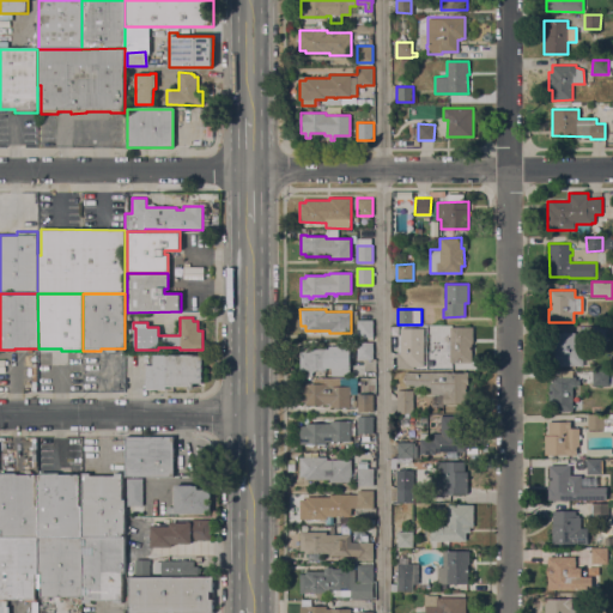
[(372,320),(372,337),(357,337),(357,320),(372,320)]
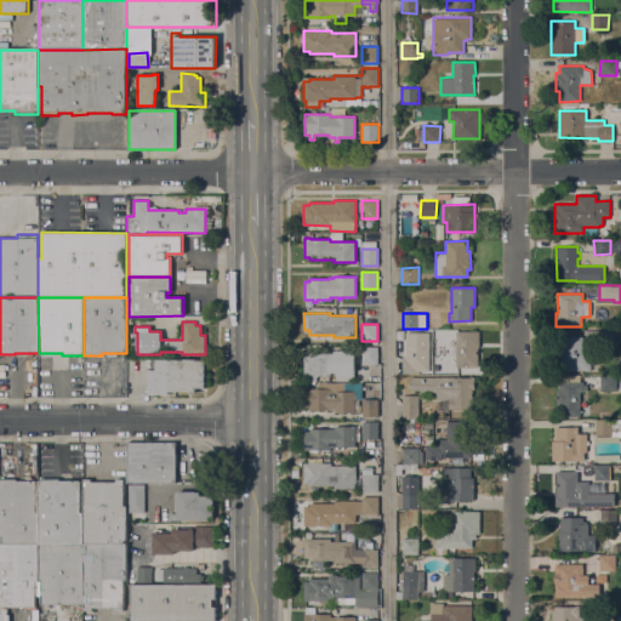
[(456,331),(479,331),(479,348),(478,348),(478,368),(456,368),(456,331)]
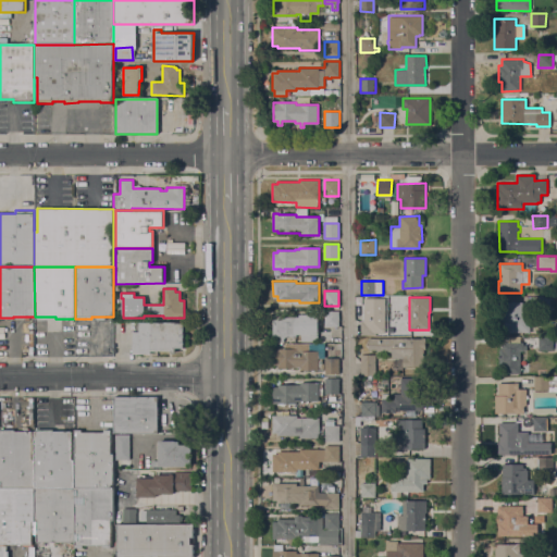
[(553,314),(540,314),(539,297),(553,297),(553,314)]
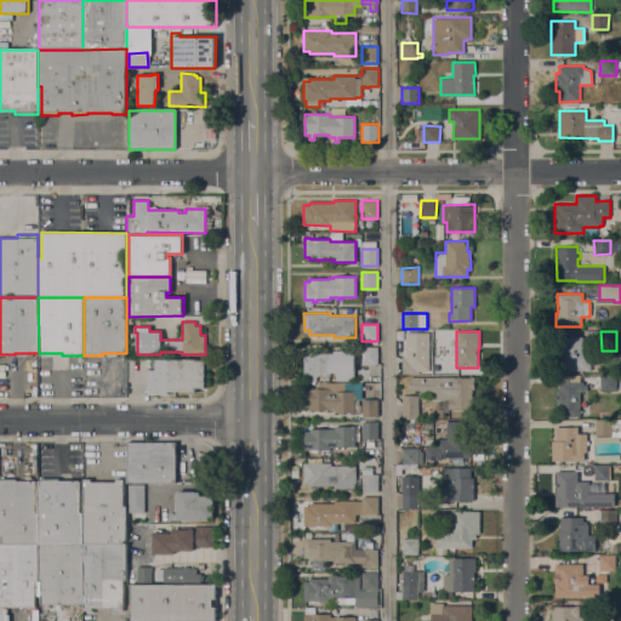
[(582,352),(591,351),(591,370),(563,371),(563,337),(582,336),(582,352)]
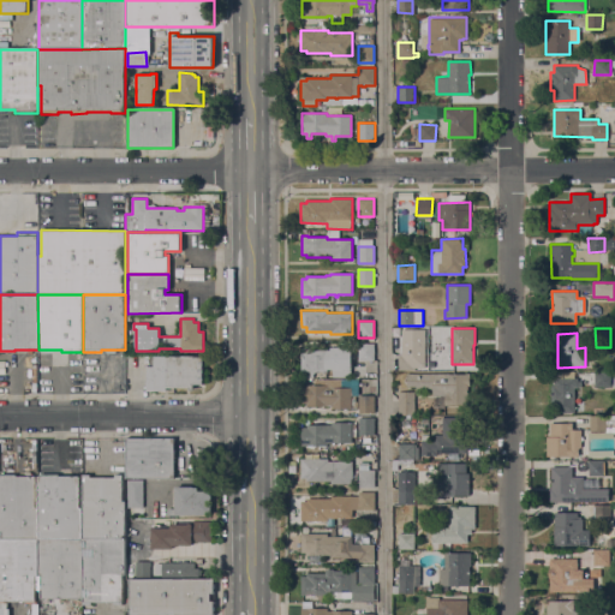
[(374,360),(358,359),(359,344),(375,344),(374,360)]
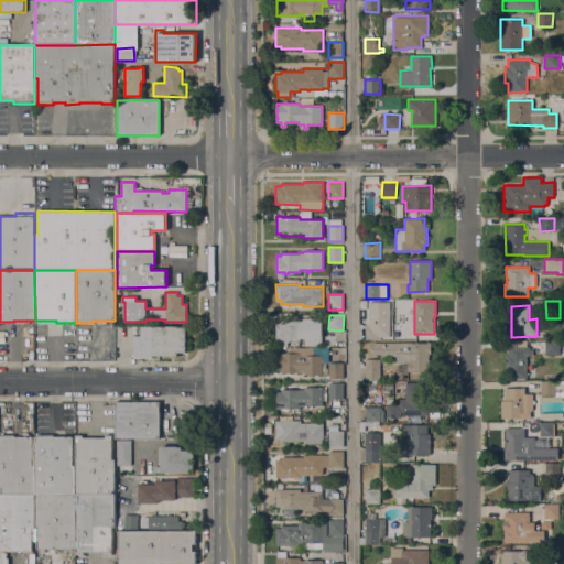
[(305,345),(305,339),(301,339),(301,340),(288,340),(288,346),(277,346),(277,340),(277,324),(281,324),(281,321),(304,322),(304,318),(323,318),(323,338),(322,338),(322,345),(305,345)]
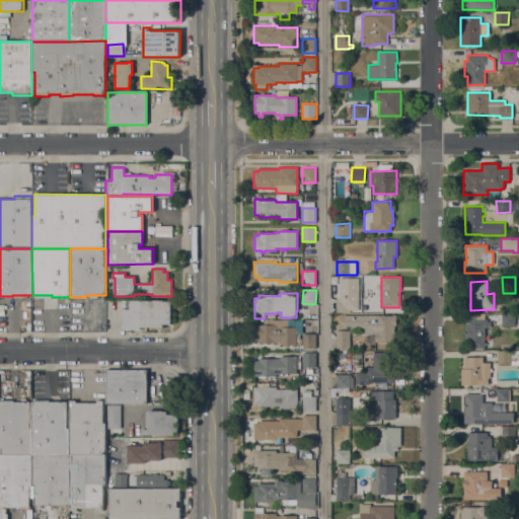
[(350,299),(350,312),(337,312),(337,299),(350,299)]
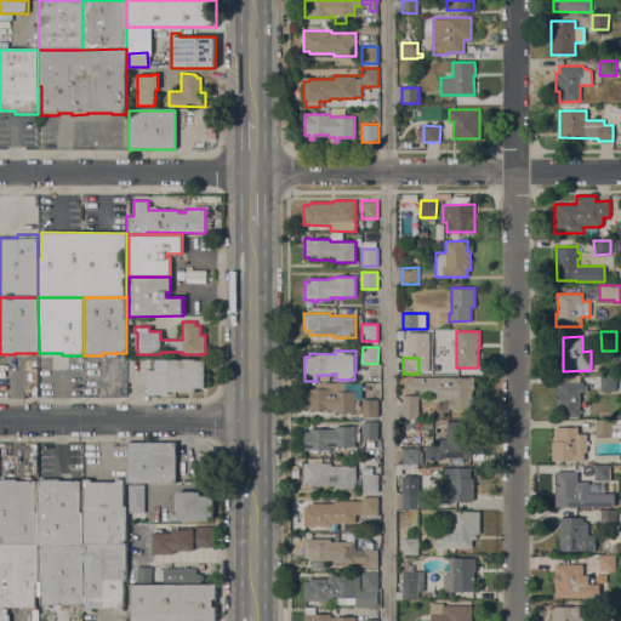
[(205,360),(205,387),(195,387),(195,393),(192,393),(192,391),(167,391),(167,394),(149,394),(149,370),(155,370),(155,359),(205,360)]
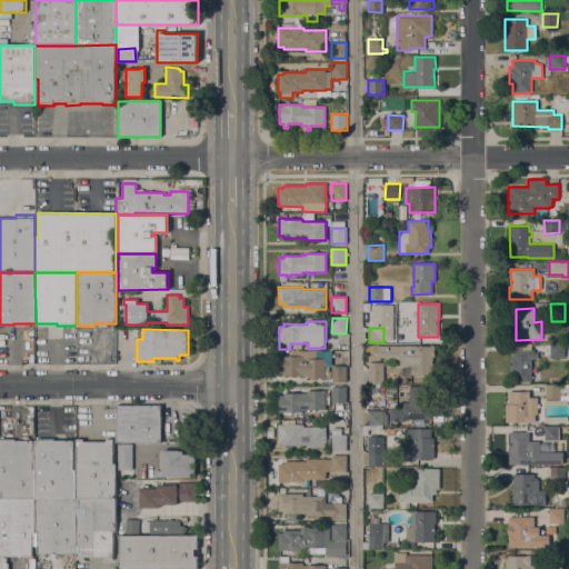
[(509,381),(510,355),(515,355),(515,349),(519,350),(519,345),(531,345),(531,349),(535,350),(535,352),(539,352),(539,358),(532,358),(531,381),(509,381)]
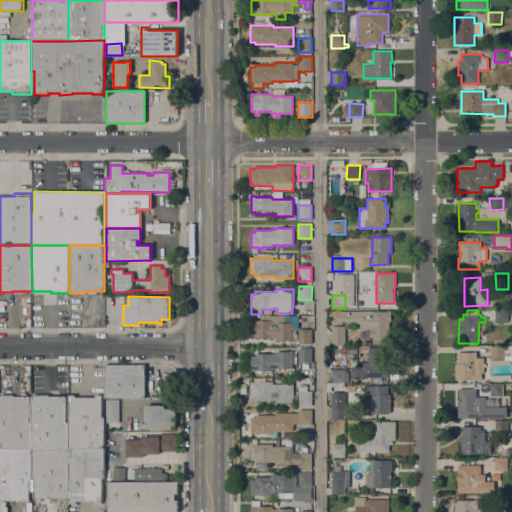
[(508,310),(508,322),(495,322),(495,310),(508,310)]
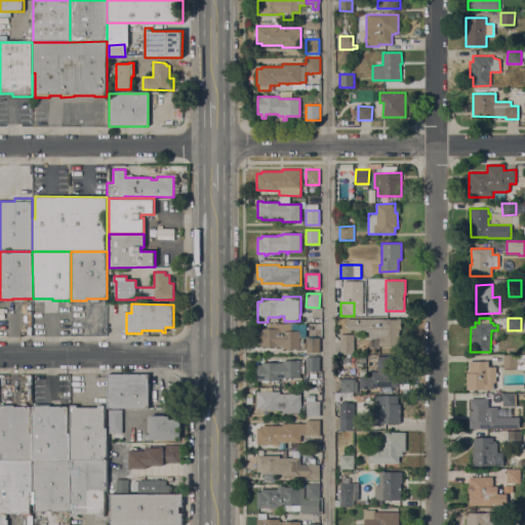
[(385,345),(385,346),(379,346),(379,337),(369,337),(369,331),(355,331),(355,329),(347,329),(347,319),(401,319),(401,328),(400,328),(400,345),(387,345),(385,345)]
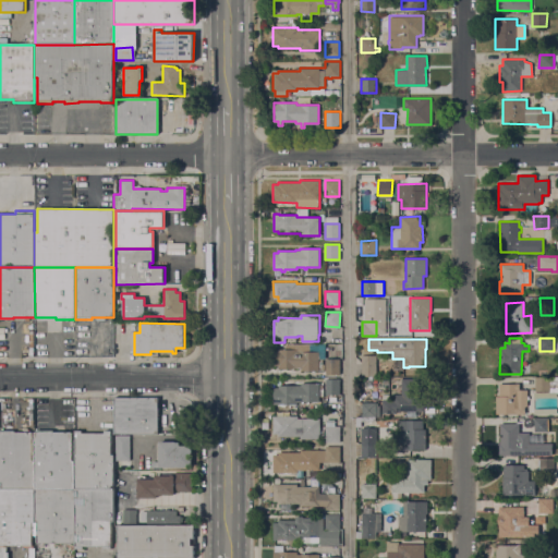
[(298,349),(298,351),(318,352),(318,371),(301,371),(301,368),(278,368),(278,366),(274,365),(274,349),(298,349)]
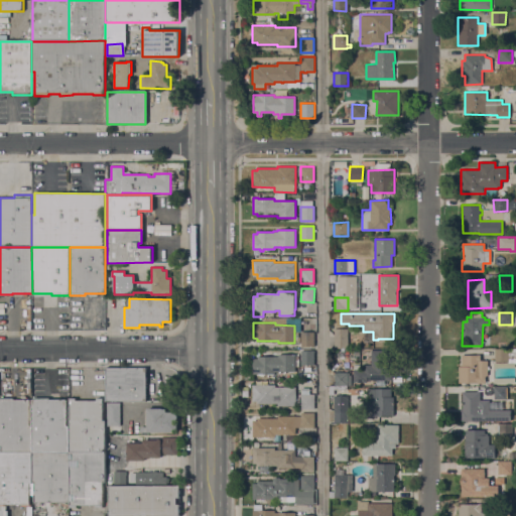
[(336,348),(335,348),(335,329),(348,329),(348,348),(344,348),(344,350),(336,350),(336,348)]
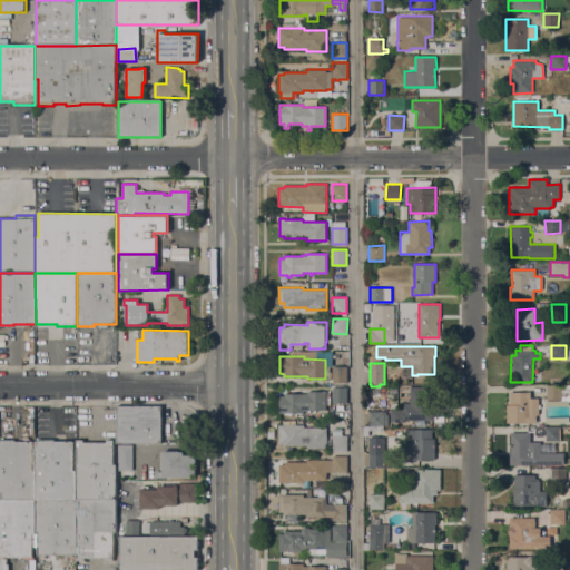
[(332,366),(346,366),(347,382),(332,383),(332,366)]
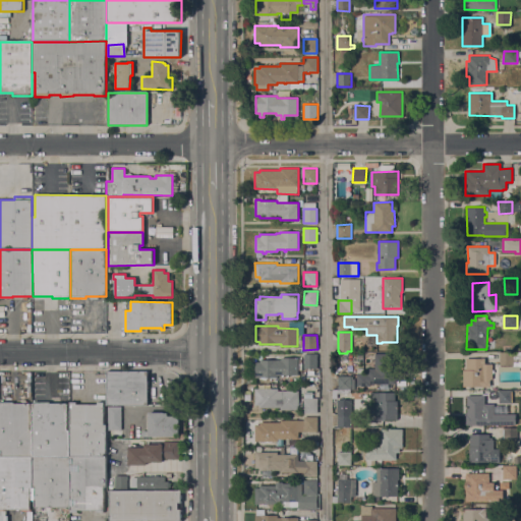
[(520,358),(517,358),(517,362),(513,362),(513,364),(500,364),(500,353),(513,353),(514,351),(520,351),(520,358)]
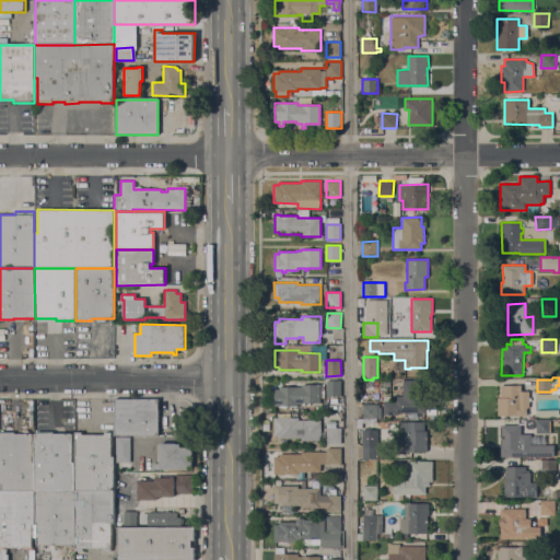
[(326,381),(340,380),(341,396),(326,396),(326,381)]
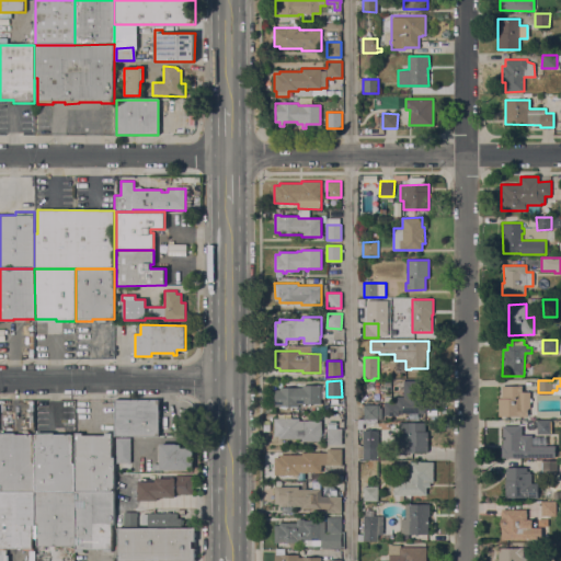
[(426,380),(426,413),(398,413),(398,415),(384,415),(384,402),(395,402),(395,397),(403,397),(404,380),(426,380)]
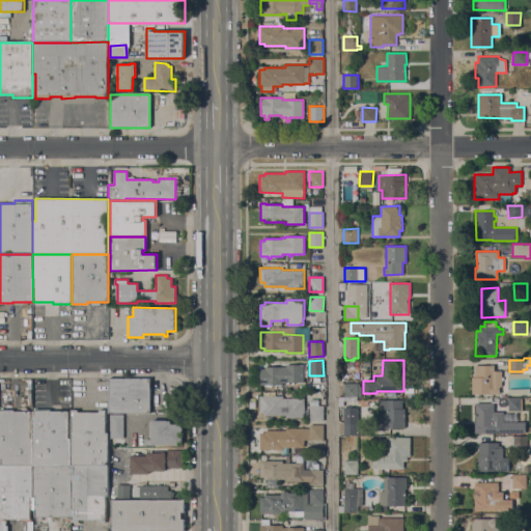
[(286,367),(286,364),(304,364),(304,365),(307,365),(307,376),(304,376),(304,382),(282,383),(282,385),(272,385),(272,387),(268,387),(268,385),(260,385),(260,369),(266,369),(266,367),(286,367)]
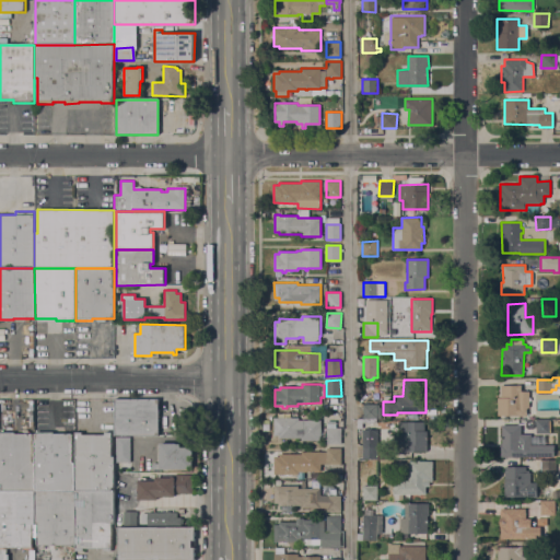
[(498,416),(498,397),(501,397),(501,385),(522,385),(522,392),(529,392),(529,397),(531,397),(531,401),(529,401),(529,408),(527,408),(527,415),(498,416)]
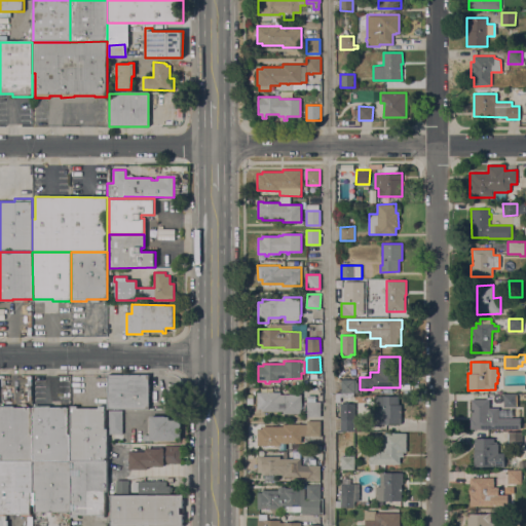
[(149,409),(108,409),(108,376),(149,376),(149,409)]
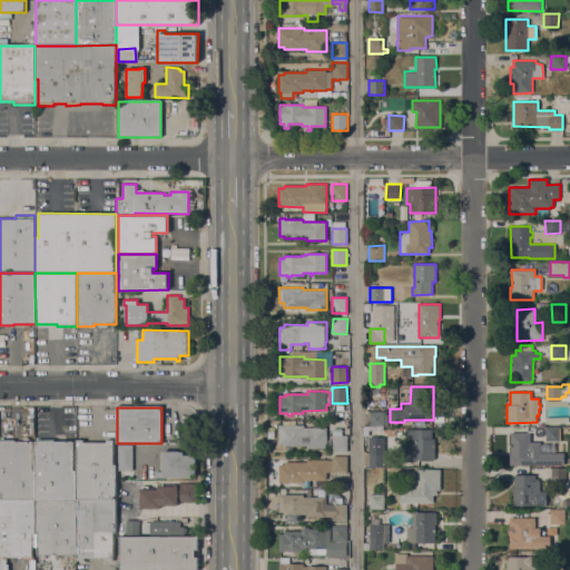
[(369,425),(370,425),(370,411),(384,412),(384,428),(369,428),(369,425)]
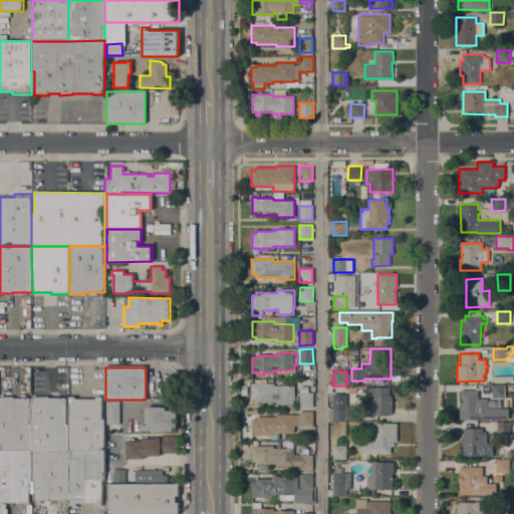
[(274,382),(274,386),(294,386),(294,397),(299,397),(299,393),(301,393),(301,387),(308,386),(308,393),(313,393),(313,408),(299,408),(299,403),(294,403),(294,404),(276,404),(276,402),(256,402),(256,400),(251,400),(251,382),(274,382)]
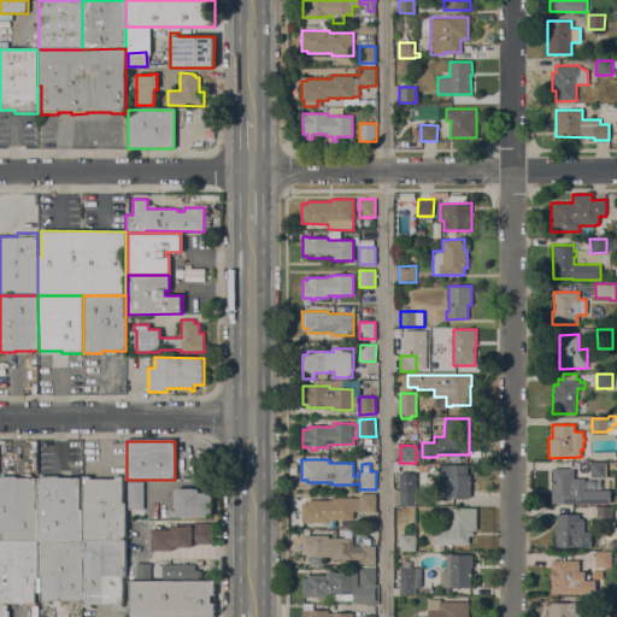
[(616,476),(592,477),(591,463),(615,463),(616,476)]
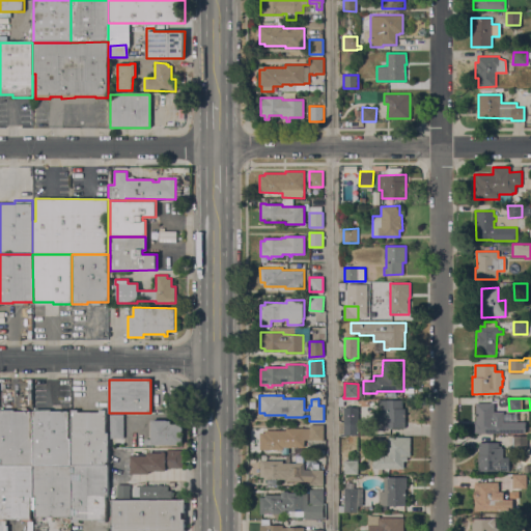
[(385,400),(402,400),(402,409),(404,409),(404,422),(402,422),(402,428),(383,428),(383,420),(386,420),(385,400)]
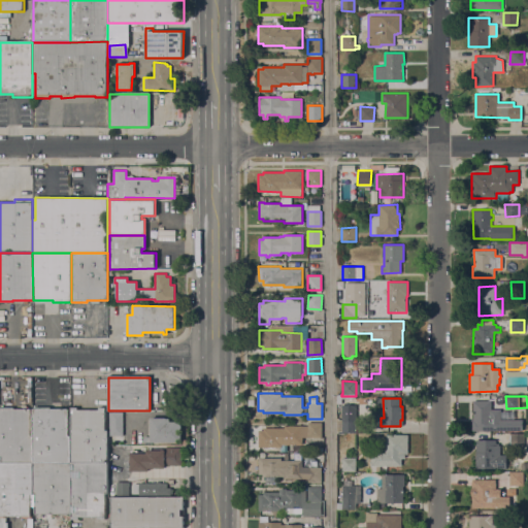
[(472,418),(473,418),(473,400),(491,401),(491,409),(501,409),(500,421),(500,431),(472,430),(472,418)]
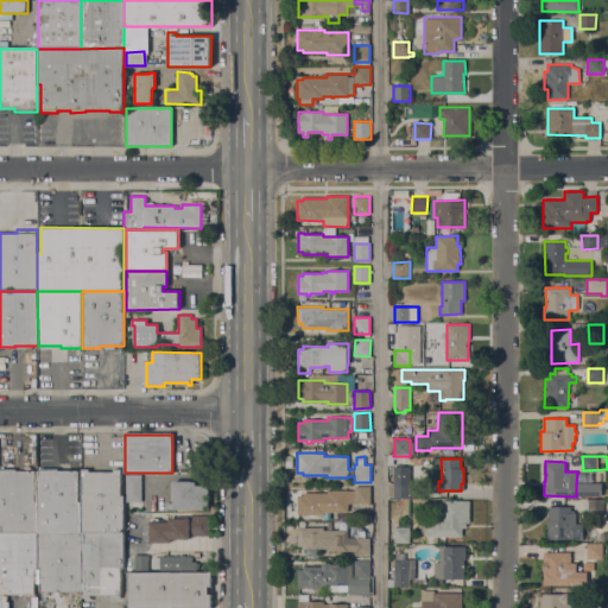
[(38,470),(69,470),(69,466),(78,466),(78,502),(82,502),(82,533),(38,533),(38,501),(38,470)]
